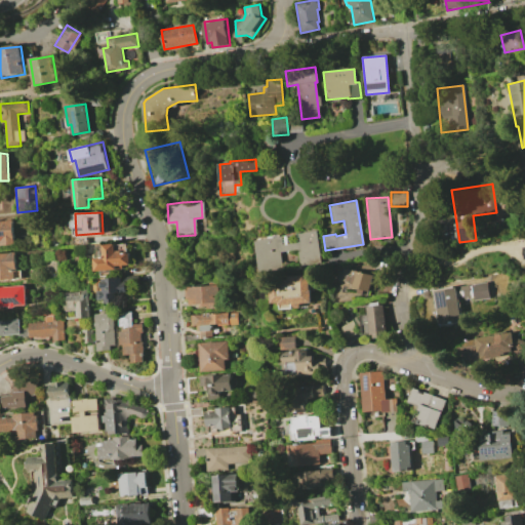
[(0,244),(14,244),(11,219),(0,220),(0,244)]
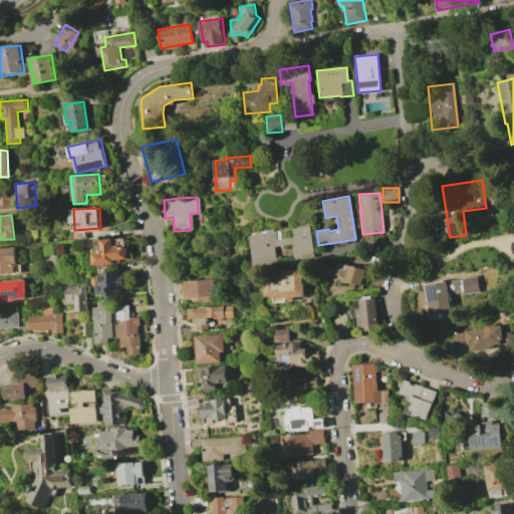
[(275,231),(277,240),(292,237),(291,228),(308,226),(313,256),(294,260),(291,243),(275,246),(278,264),(255,267),(249,236),(275,231)]
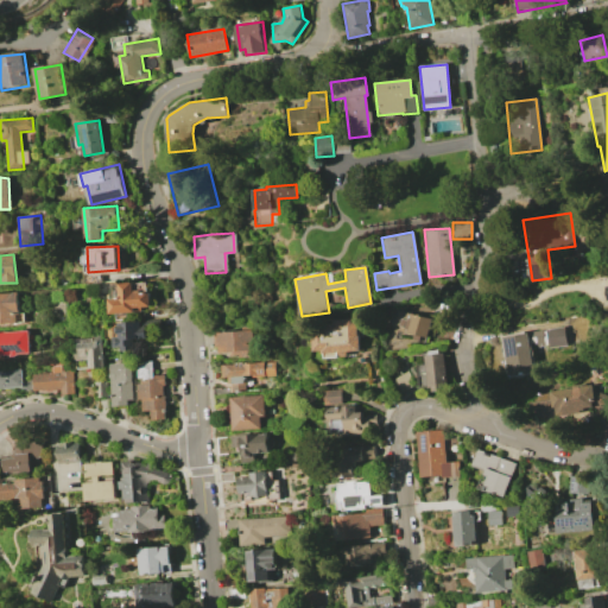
[(109,314),(141,311),(140,306),(150,306),(149,291),(134,292),(134,282),(118,283),(119,298),(109,298),(109,314)]
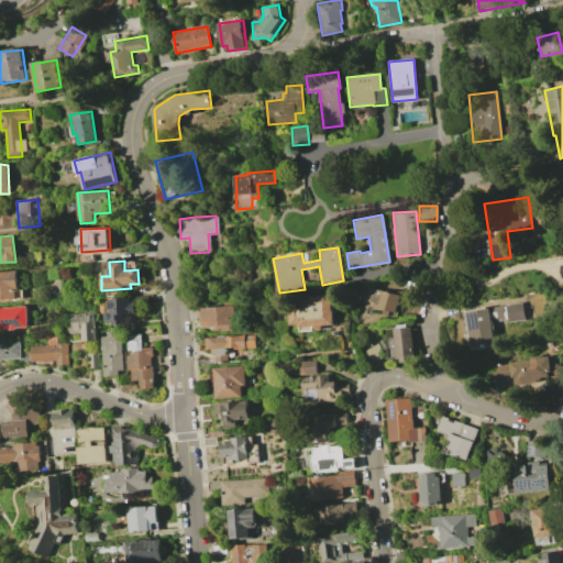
[(0,299),(15,298),(13,269),(0,269),(0,299)]
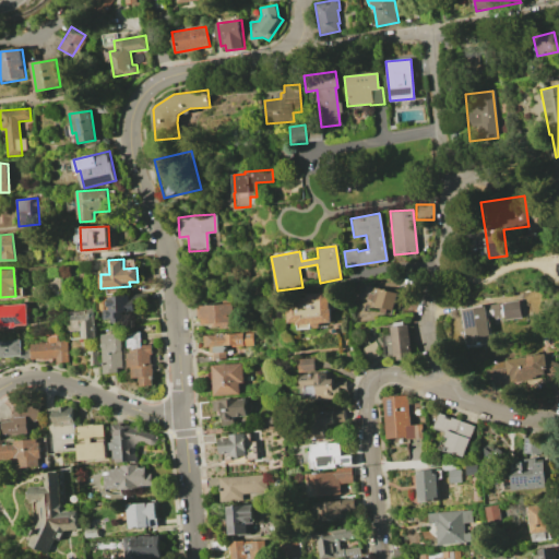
[(366,285),(396,293),(392,314),(380,311),(381,307),(367,304),(368,299),(363,298),(366,285)]
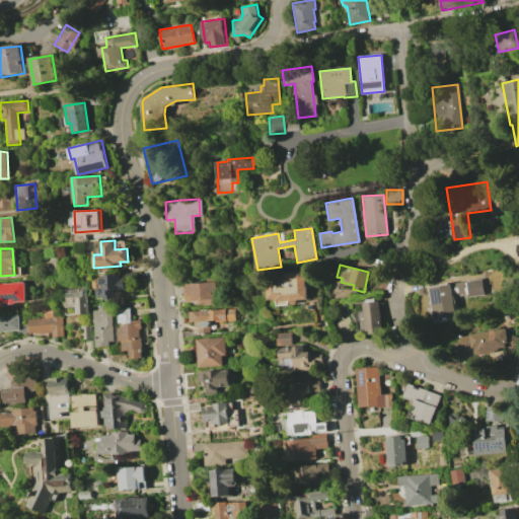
[(277,280),(277,277),(285,276),(285,273),(305,272),(306,287),(307,286),(308,299),(297,300),(298,304),(279,305),(279,301),(277,301),(277,299),(270,300),(268,281),(277,280)]
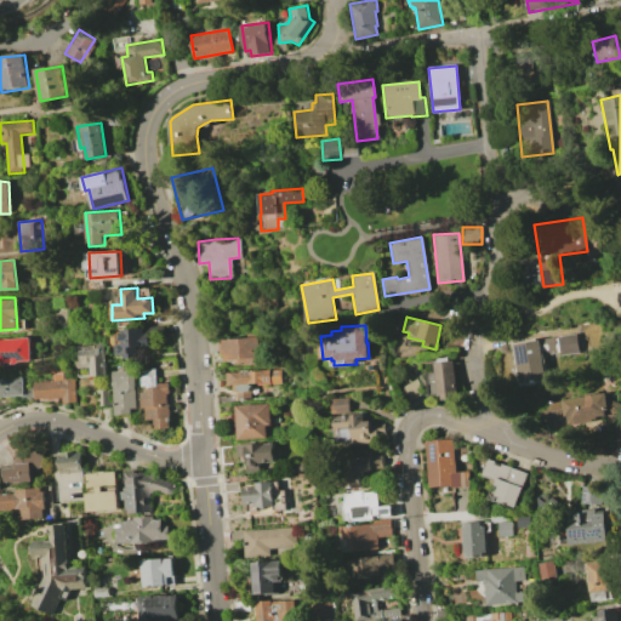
[(114,343),(115,355),(123,355),(123,358),(137,358),(136,346),(149,346),(148,328),(120,330),(121,343),(114,343)]
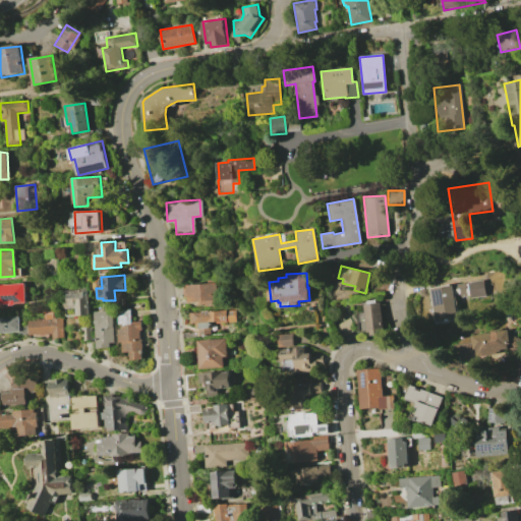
[(482,280),(485,295),(467,298),(466,295),(455,297),(458,317),(437,322),(431,288),(482,280)]
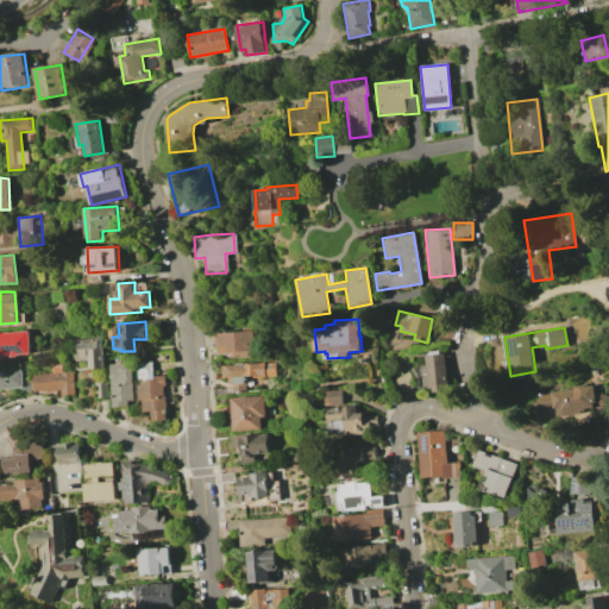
[(27,331),(0,332),(0,356),(30,353),(27,331)]
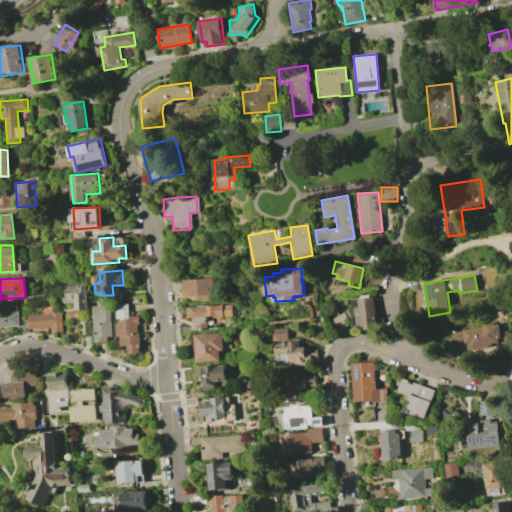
[(211,278),(213,299),(202,300),(201,298),(196,298),(196,296),(185,297),(185,291),(180,291),(179,280),(211,278)]
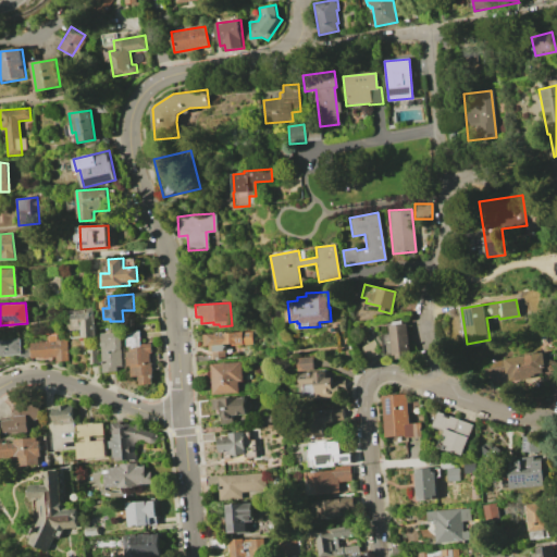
[(94,336),(93,308),(66,310),(67,331),(81,330),(82,337),(94,336)]
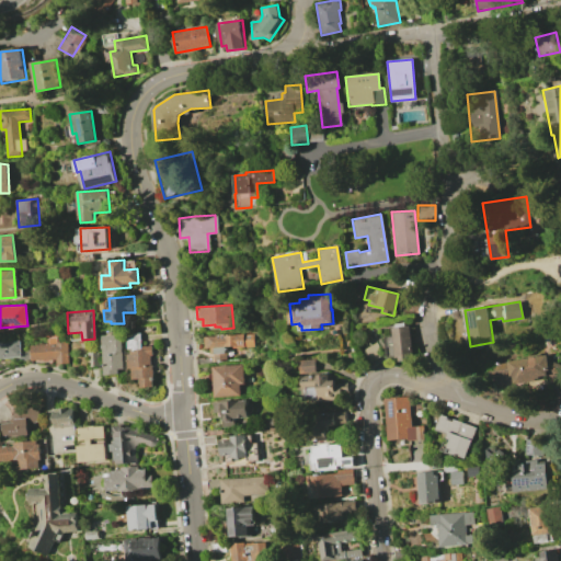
[(393,329),(411,327),(415,361),(398,363),(397,354),(391,355),(389,347),(397,346),(393,329)]
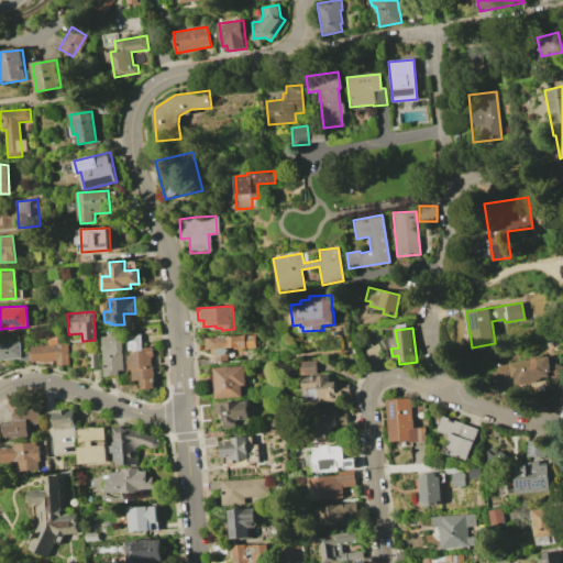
[(125,334),(128,371),(131,371),(132,381),(140,381),(141,388),(153,387),(151,346),(141,348),(141,334),(125,334)]
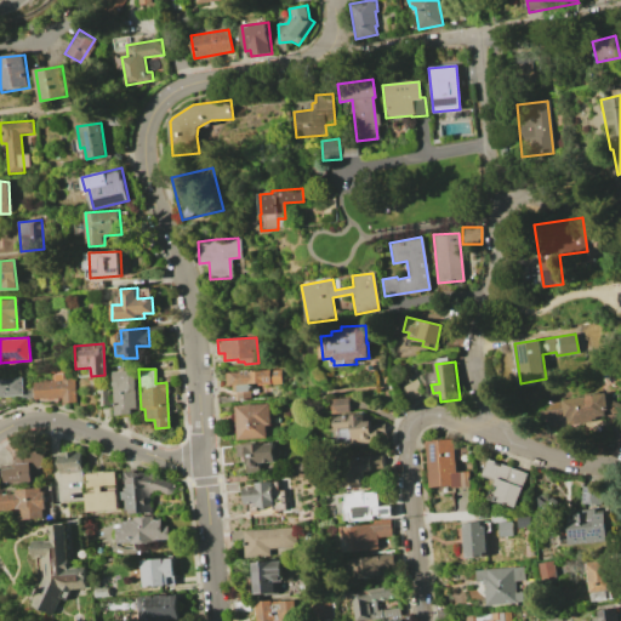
[(279,369),(280,383),(258,385),(257,383),(249,383),(249,388),(250,388),(251,398),(246,398),(246,400),(243,400),(243,398),(239,399),(238,385),(232,386),(231,372),(279,369)]
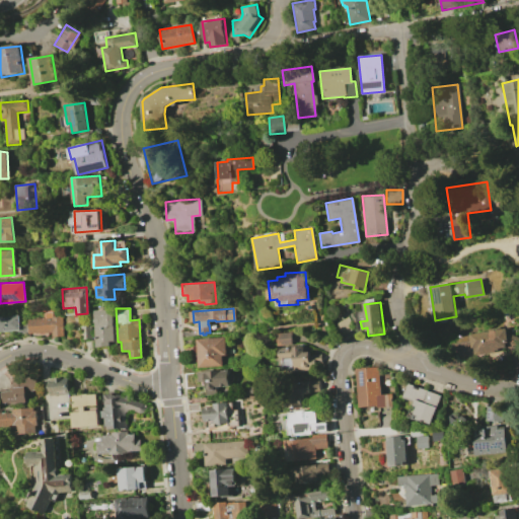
[(93,310),(95,347),(108,346),(108,342),(114,342),(112,309),(93,310)]
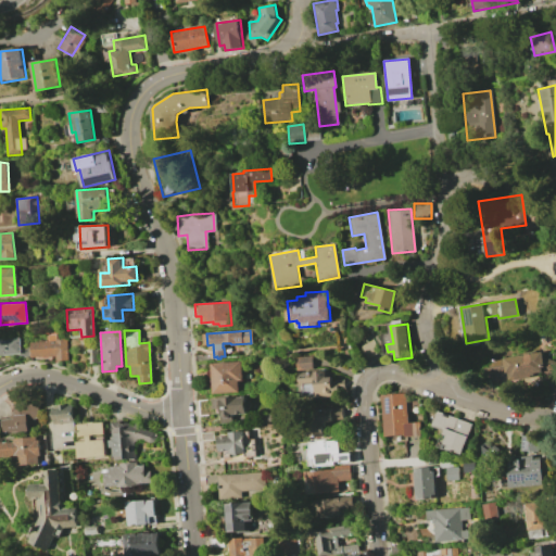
[(29,341),(30,358),(55,356),(55,359),(66,358),(65,338),(55,339),(55,333),(48,335),(48,340),(29,341)]
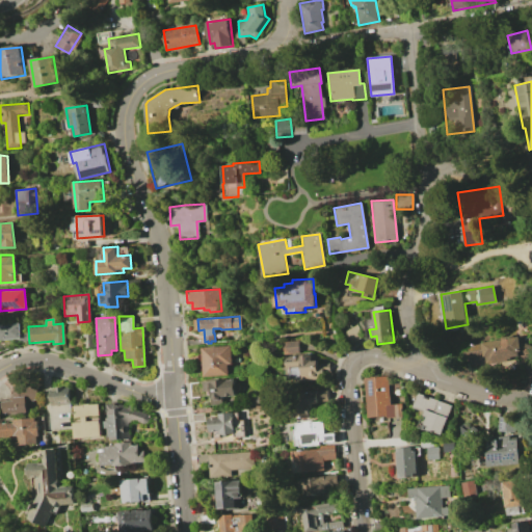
[(19,322),(0,323),(0,340),(20,339),(19,322)]
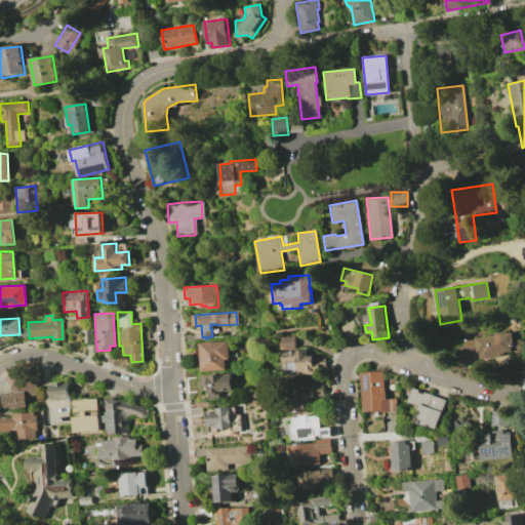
[(351,320),(358,331),(345,339),(337,328),(351,320)]
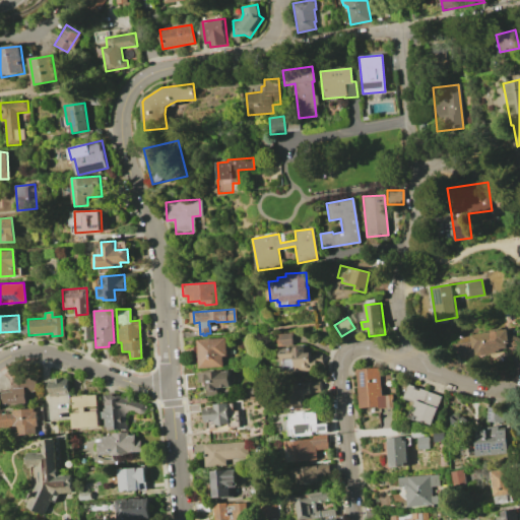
[(90,339),(89,325),(80,326),(82,340),(90,339)]
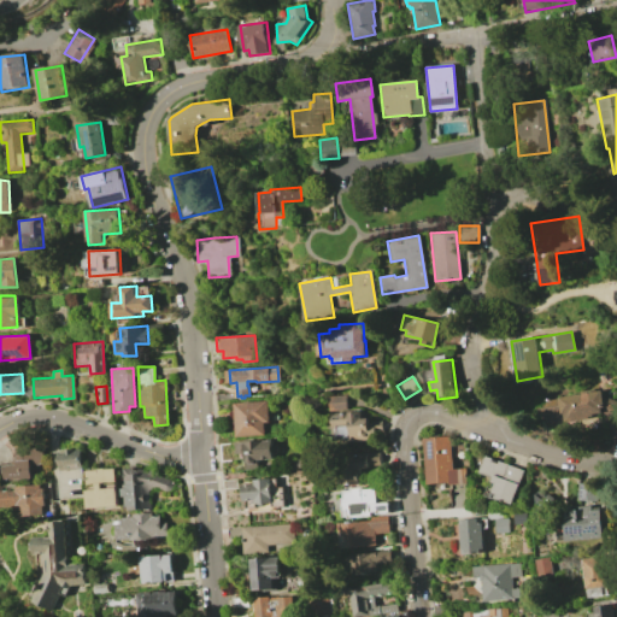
[(604,412),(604,415),(565,422),(564,413),(542,417),(539,400),(600,391),(600,393),(616,401),(616,415),(616,418),(604,412)]
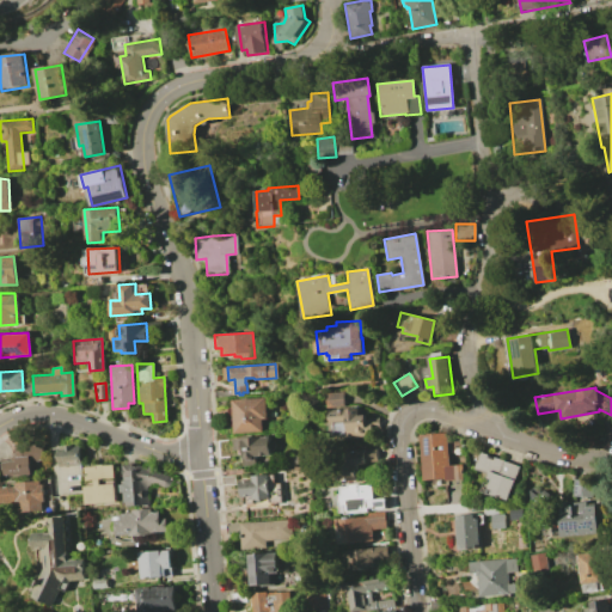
[(342,392),(344,409),(357,408),(359,415),(363,415),(366,435),(347,438),(347,435),(330,436),(326,393),(342,392)]
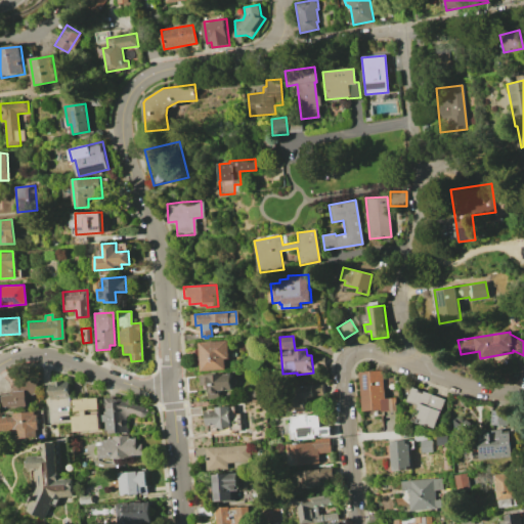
[(227,340),(228,358),(224,358),(224,369),(202,370),(200,342),(227,340)]
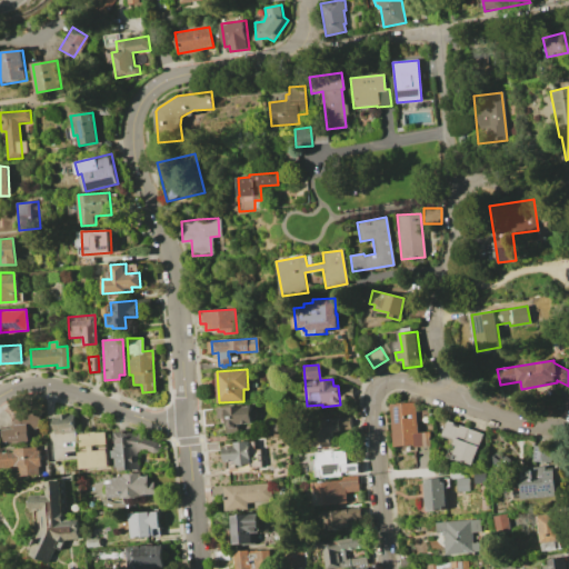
[(413,401),(417,432),(428,431),(430,445),(413,447),(413,445),(392,446),(389,403),(413,401)]
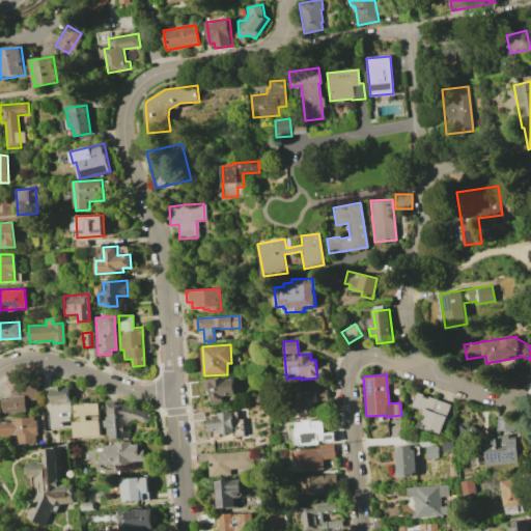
[(232,379),(233,394),(222,395),(222,403),(212,404),(210,390),(203,391),(202,381),(232,379)]
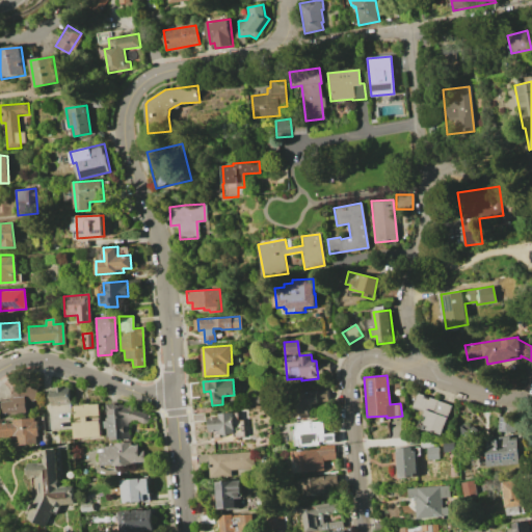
[(49,392),(69,390),(69,402),(67,402),(67,404),(50,405),(49,392)]
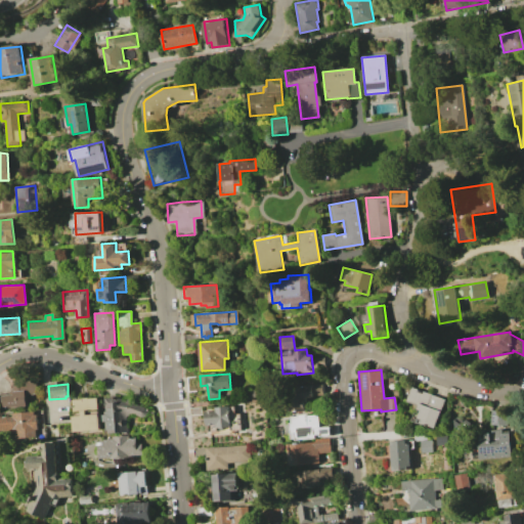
[(322,384),(323,395),(313,395),(314,397),(304,398),(305,409),(299,410),(299,411),(297,411),(297,410),(291,410),(290,386),(322,384)]
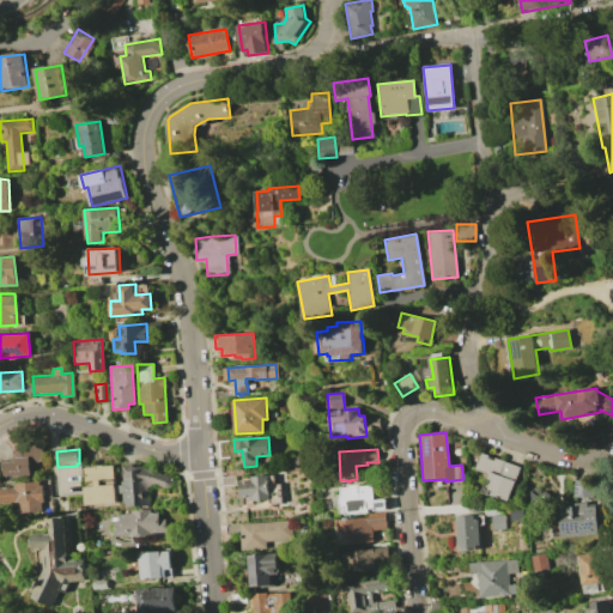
[(483,454),(522,467),(510,504),(480,493),(486,473),(477,469),(483,454)]
